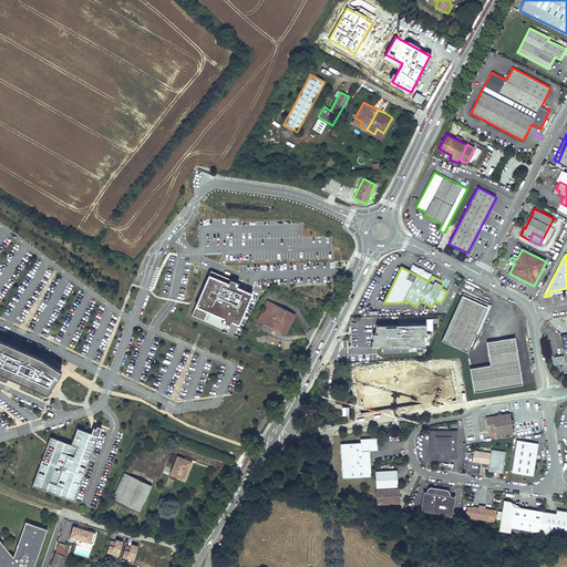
[(210,270),(192,315),(223,328),(225,323),(229,326),(232,321),(223,318),(233,295),(238,297),(241,289),(237,287),(238,282),(210,270)]
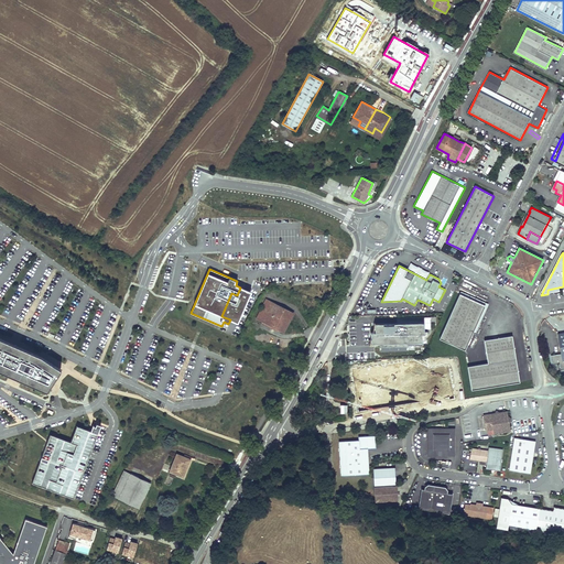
[(221,316),(230,320),(238,323),(251,292),(240,288),(237,295),(231,293),(221,316)]
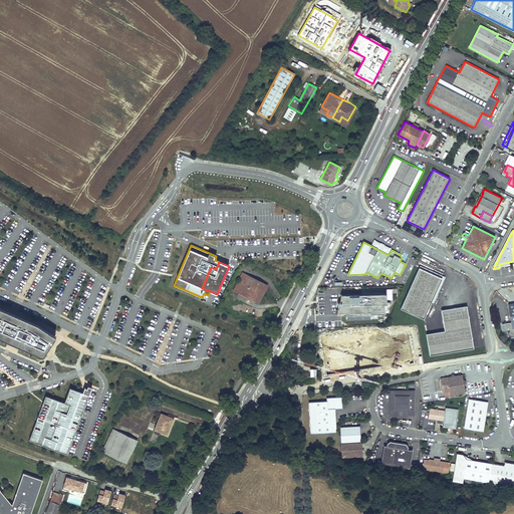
[(443,278),(419,268),(401,308),(424,319),(437,290),(439,291),(442,286),(439,284),(443,278)]
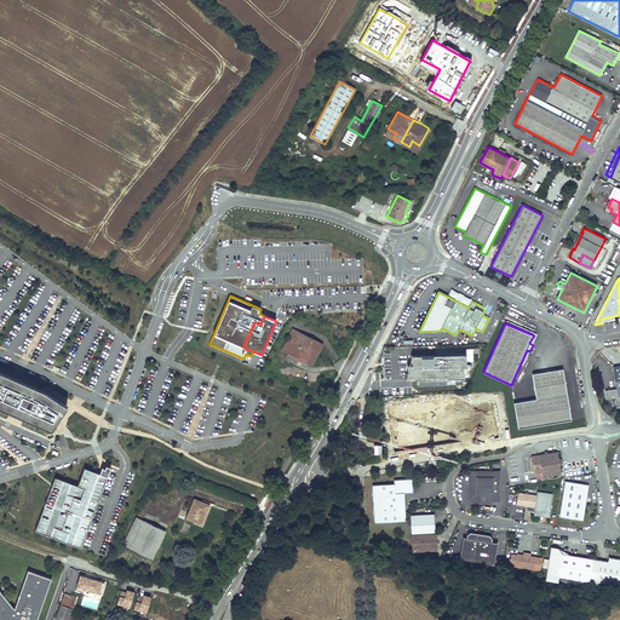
[(323,344),(292,329),(281,350),(313,366),(323,344)]
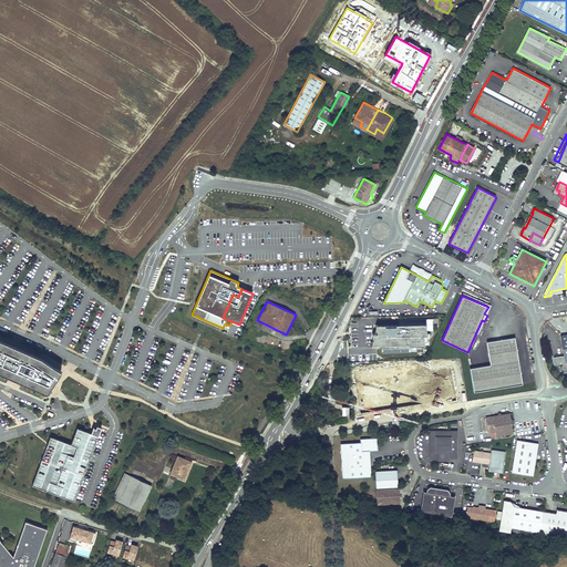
[(425,323),(377,325),(372,344),(383,344),(382,353),(411,353),(410,346),(426,346),(428,331),(433,331),(433,318),(426,318),(425,323)]
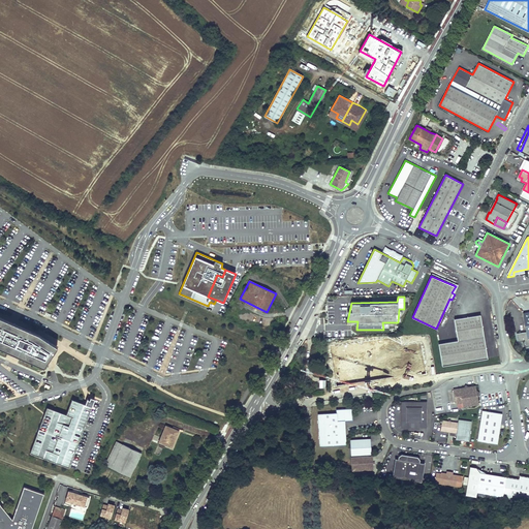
[(528,311),(523,313),(526,332),(517,334),(519,341),(524,340),(525,342),(524,343),(524,346),(526,347),(528,347),(528,345),(528,311)]
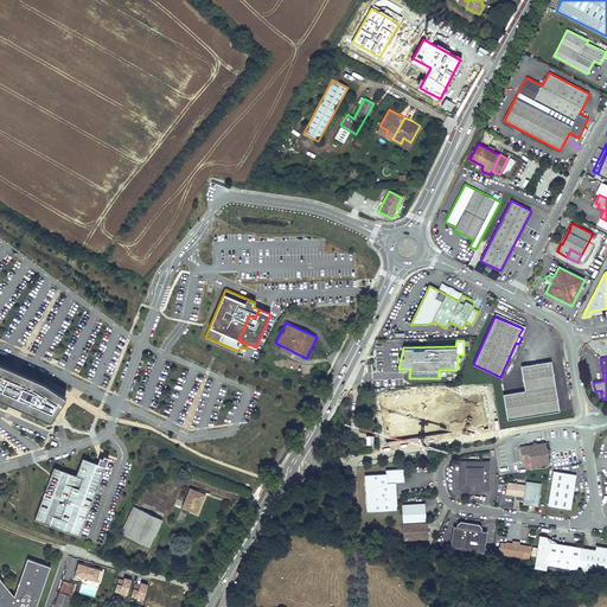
[(551,362),(522,366),(525,391),(504,395),(508,420),(560,411),(551,362)]
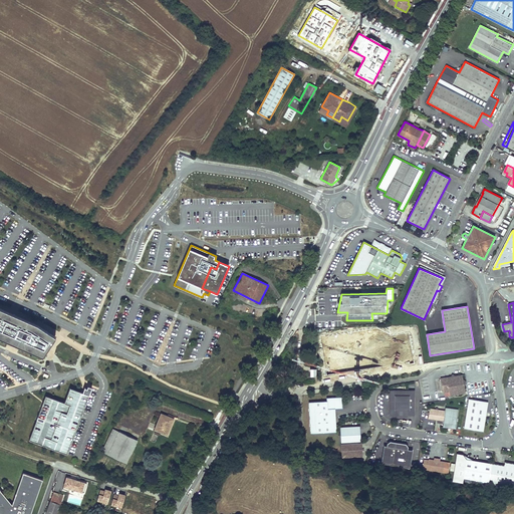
[(13,313),(0,307),(0,337),(10,342),(39,355),(53,335),(37,324),(13,313)]
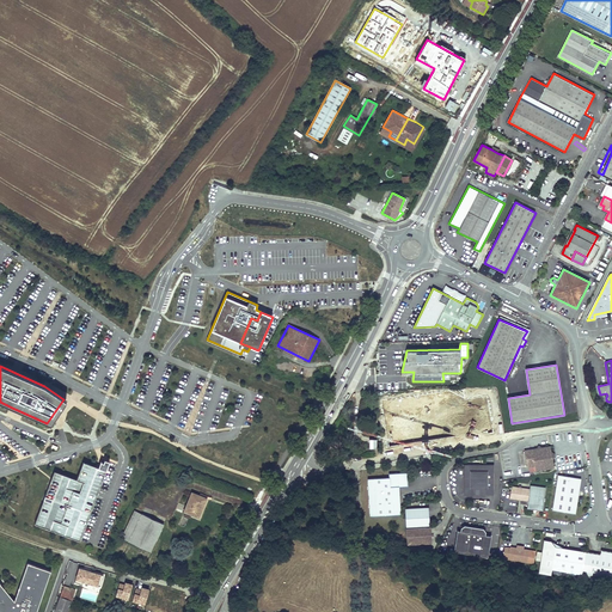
[(421,403),(423,424),(438,422),(438,418),(450,416),(447,407),(440,408),(436,387),(421,391),(423,402),(421,403)]
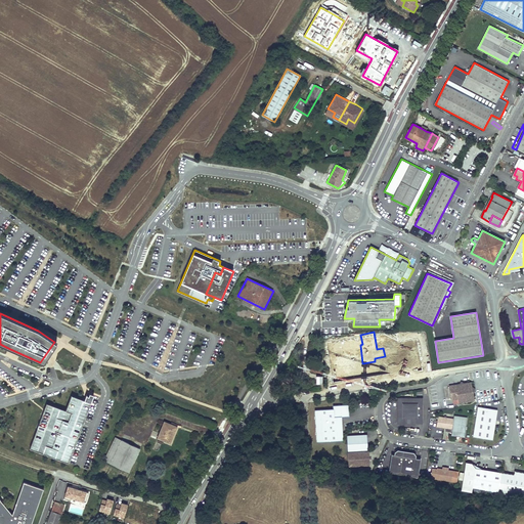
[(378,333),(378,342),(391,341),(391,332),(378,333)]
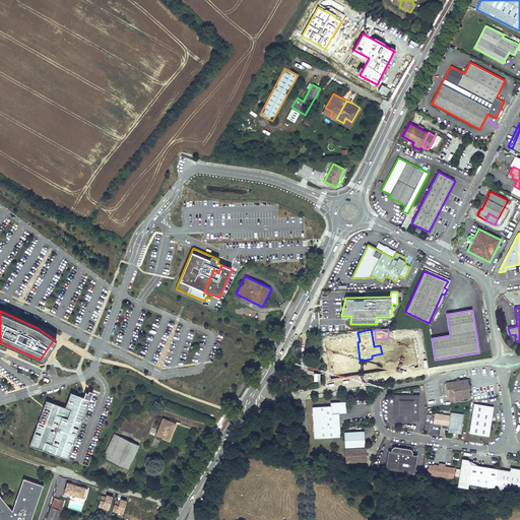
[(398,347),(399,358),(420,355),(418,344),(412,344),(412,338),(424,336),(423,329),(397,332),(399,347),(398,347)]
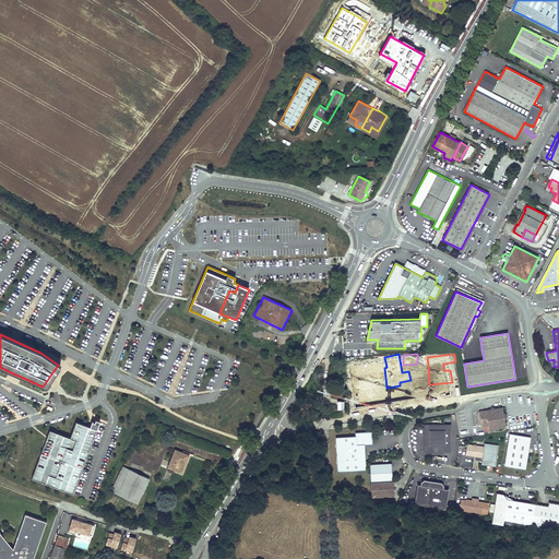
[(46,388),(60,366),(58,365),(43,387),(46,388)]
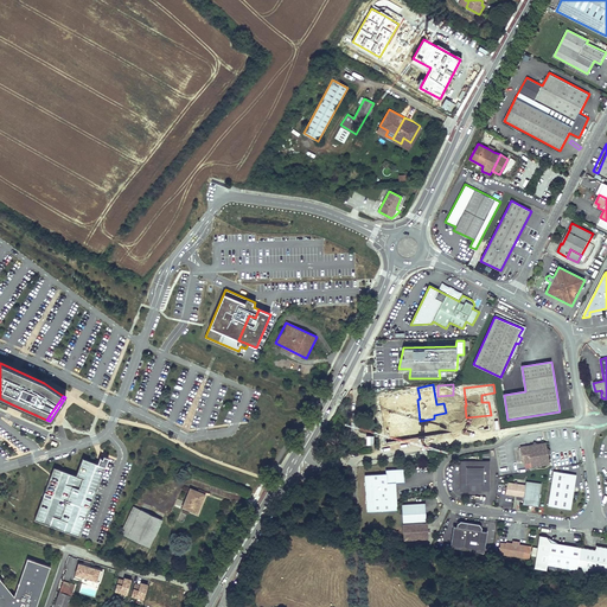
[(383,436),(398,433),(394,415),(404,413),(402,401),(381,407),(382,414),(377,415),(383,436)]
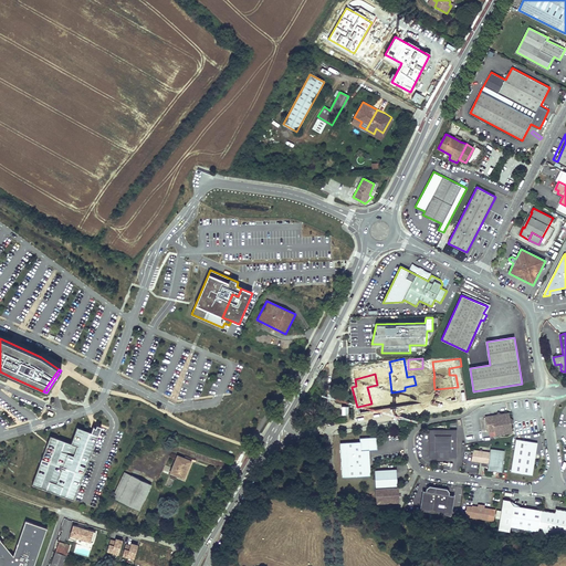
[(495,436),(512,432),(511,426),(513,422),(510,420),(510,417),(509,413),(501,415),(498,412),(495,415),(484,417),(488,432),(494,431),(495,436)]
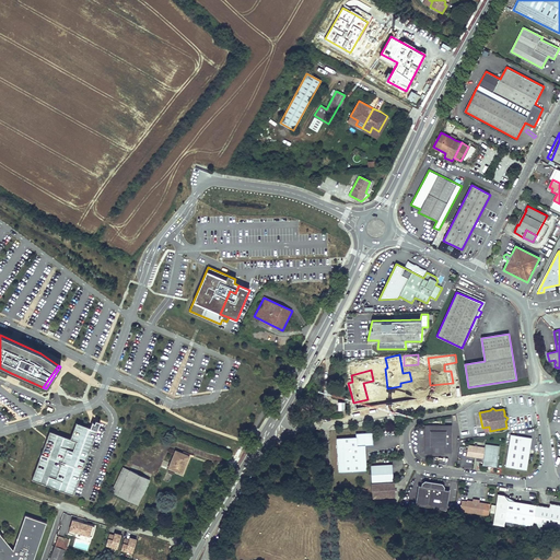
[(95,420),(94,423),(92,422),(90,428),(77,422),(70,439),(49,431),(32,479),(73,494),(101,422),(95,420)]
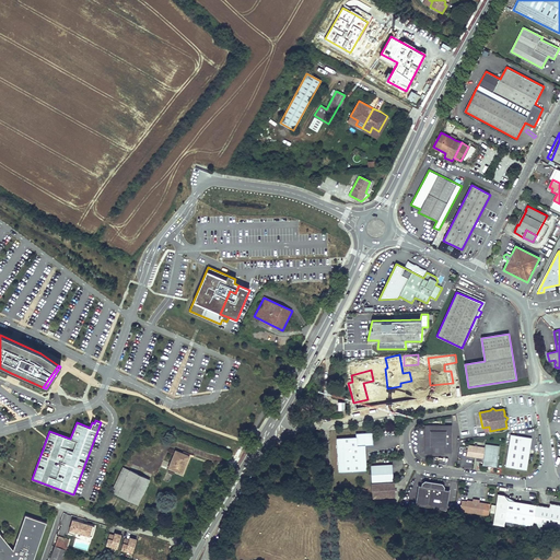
[(424,453),(452,453),(453,426),(424,426),(424,453)]
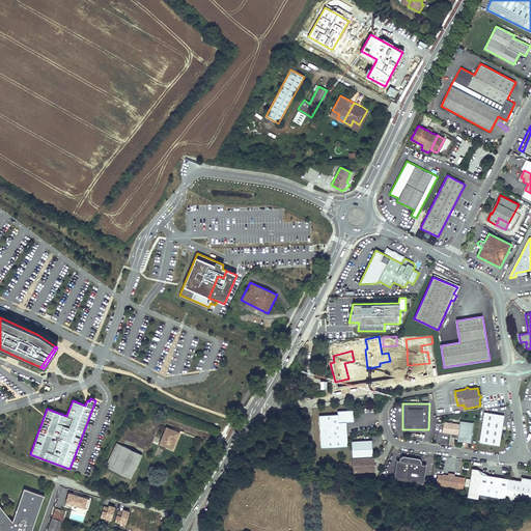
[(338,414),(319,415),(322,447),(348,446),(346,422),(354,422),(354,410),(337,411),(338,414)]
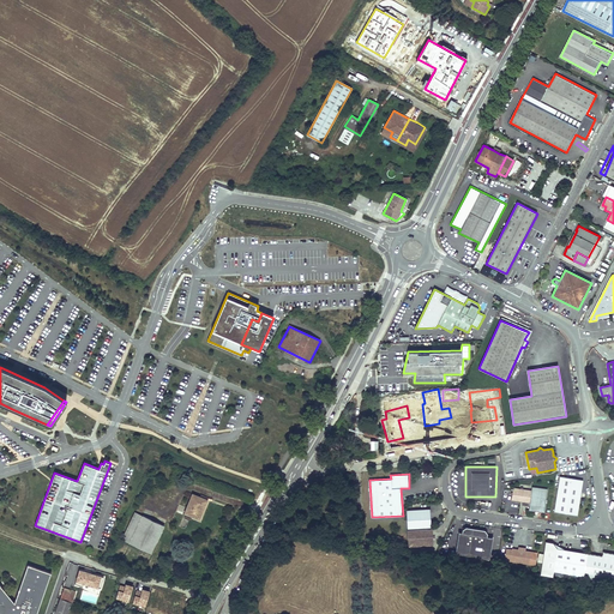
[(559,476),(553,512),(577,516),(583,481),(559,476)]
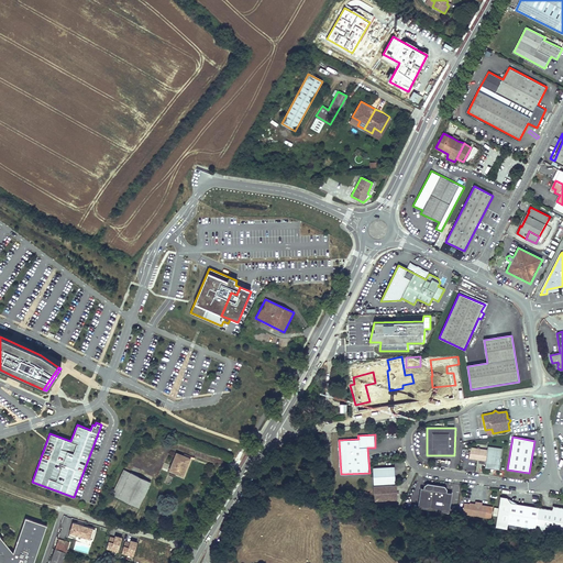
[(477,449),(471,448),(468,457),(481,460),(481,463),(485,464),(490,465),(490,464),(495,465),(494,470),(499,470),(503,449),(488,446),(487,450),(479,449),(479,446),(477,446),(477,449)]
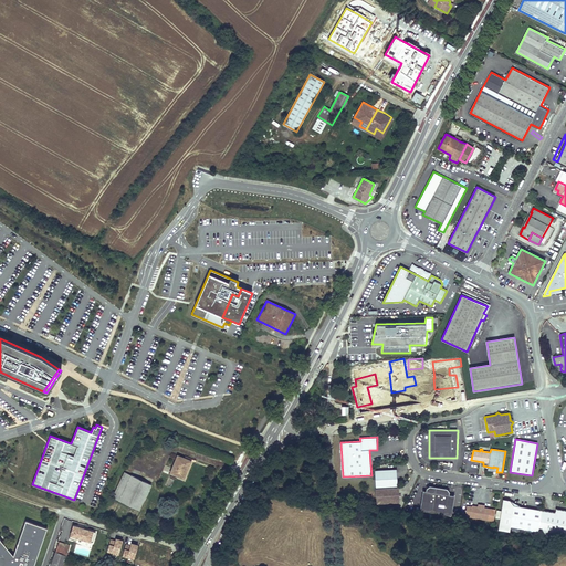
[(190,460),(176,454),(169,473),(184,478),(190,460)]
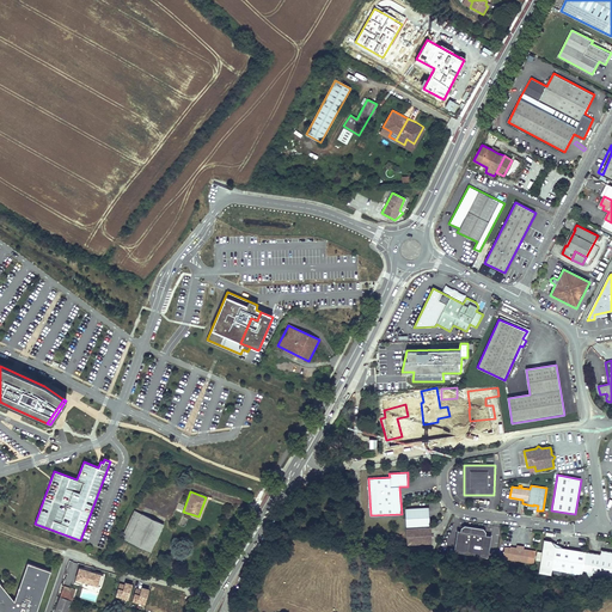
[(429,507),(405,509),(407,527),(430,526),(429,507)]
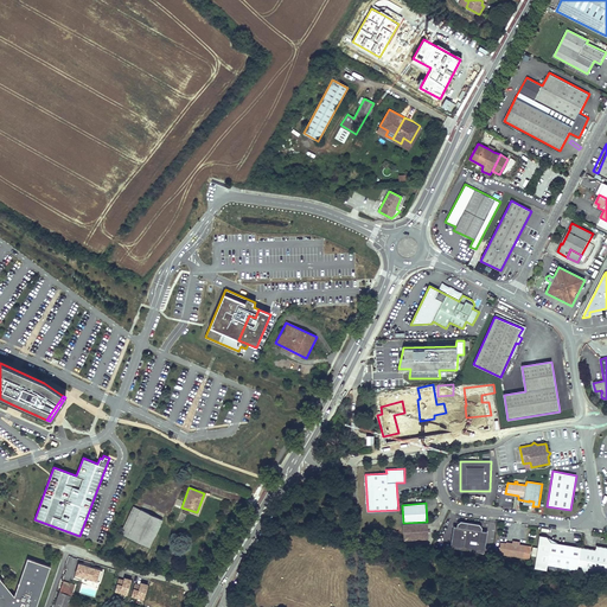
[(163,519),(133,506),(121,536),(151,548),(163,519)]
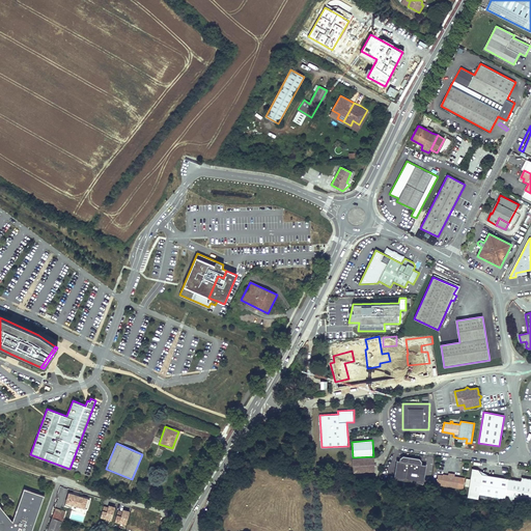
[(353,457),(354,472),(374,471),(373,456),(353,457)]
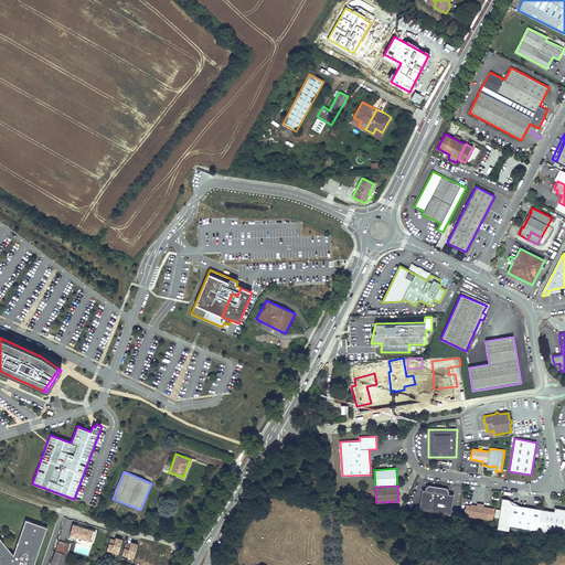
[(418,509),(449,514),(452,494),(447,494),(447,491),(445,488),(428,486),(425,488),(424,490),(422,490),(418,509)]
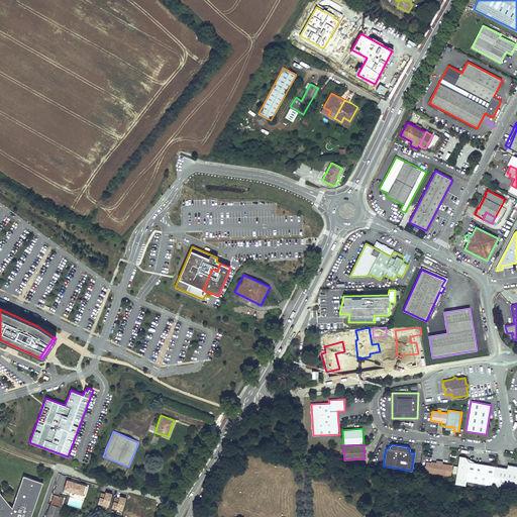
[(494,467),(469,461),(464,457),(458,456),(454,484),(464,486),(466,481),(491,485),(494,467)]
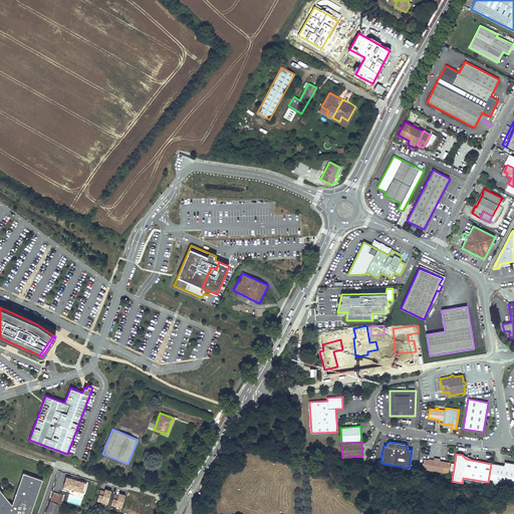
[(422,469),(448,473),(450,463),(439,461),(439,462),(434,462),(434,460),(429,460),(428,460),(424,460),(422,469)]
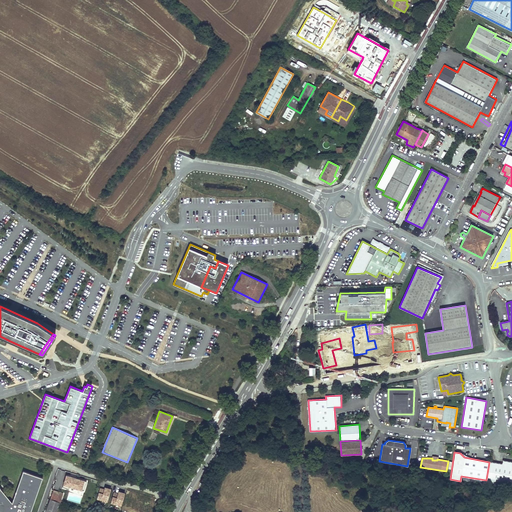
[(489,461),(489,462),(486,480),(486,482),(511,485),(511,461),(502,460),(502,463),(501,466),(496,466),(496,462),(489,461)]
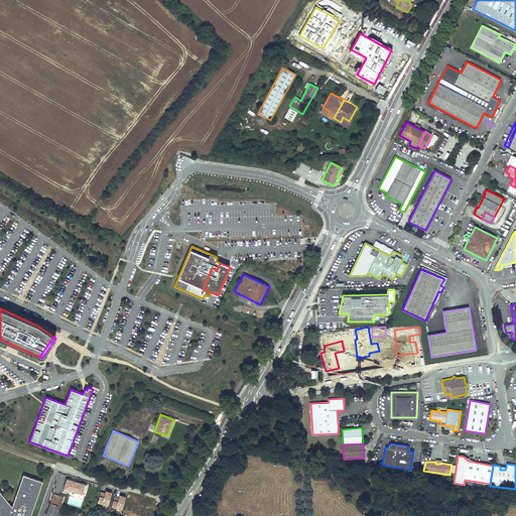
[(30,515),(42,482),(23,475),(11,506),(0,492),(0,515),(30,515)]
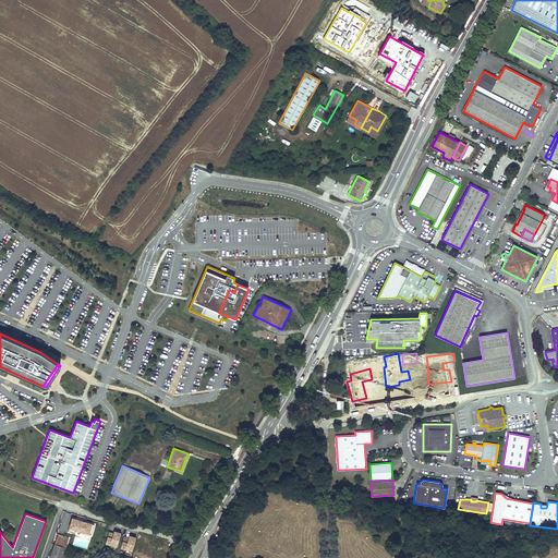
[(71,520),(68,531),(88,536),(92,525),(71,520)]
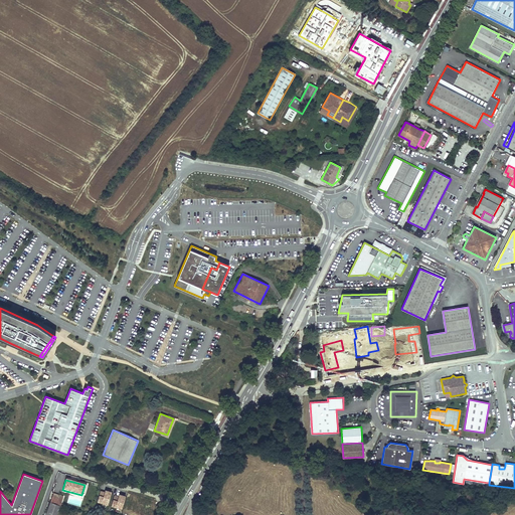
[(100,491),(97,503),(122,510),(126,499),(100,491)]
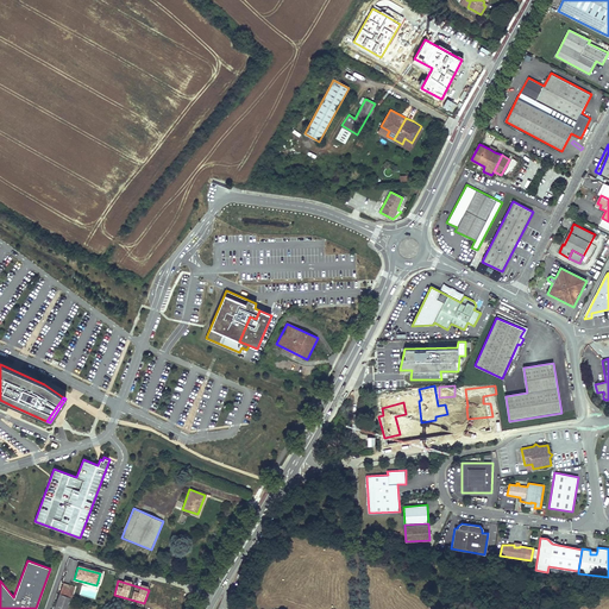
[(64,585),(54,608),(67,608),(75,590),(64,585)]
